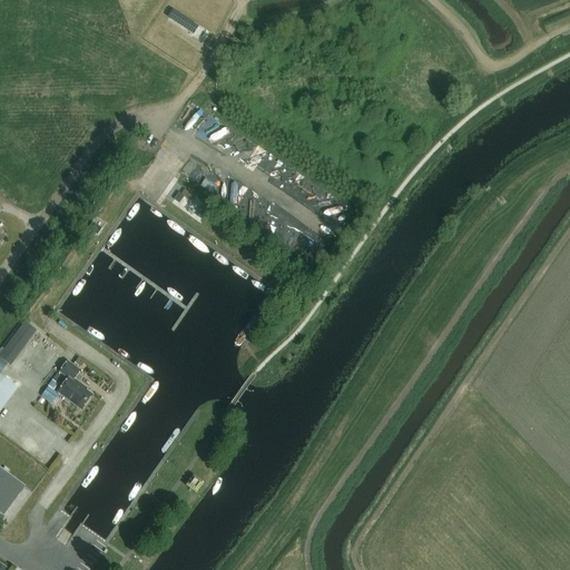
[(205,30),(180,15),(176,21),(200,37),(205,30)]
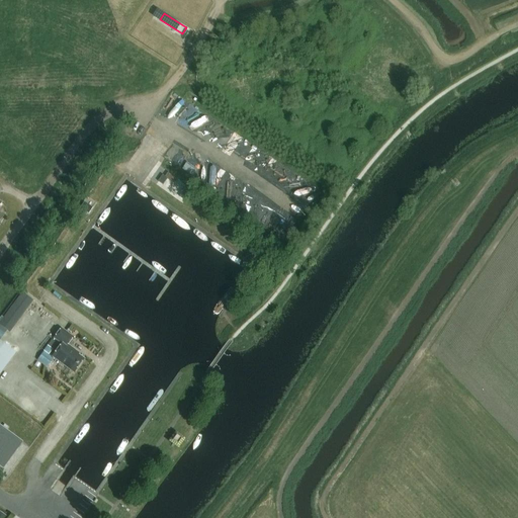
[(190,94),(186,104),(191,106),(195,96),(190,94)]
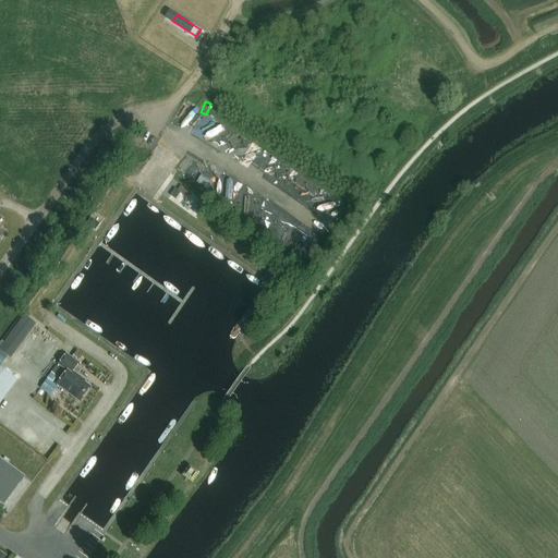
[(210,189),(225,169),(219,165),(210,177),(205,173),(199,181),(210,189)]
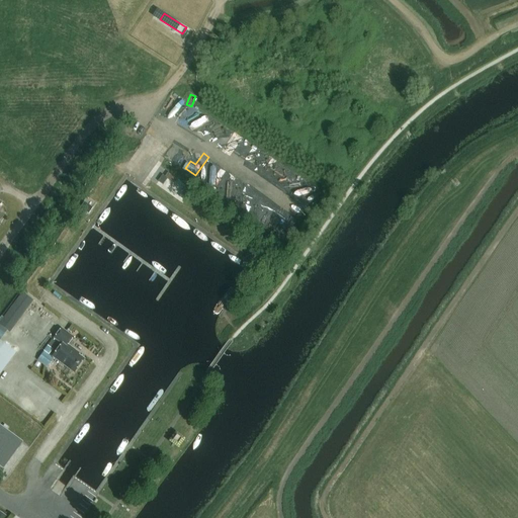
[(159,182),(163,185),(168,179),(163,176),(159,182)]
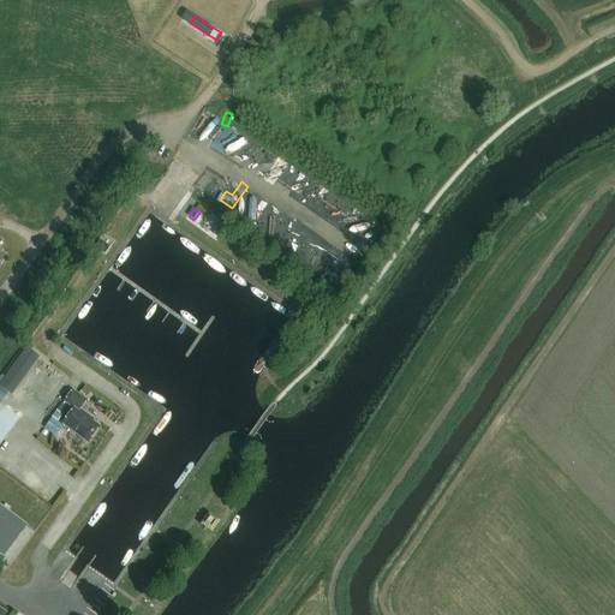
[(272,231),(281,236),(292,214),(282,209),(272,231)]
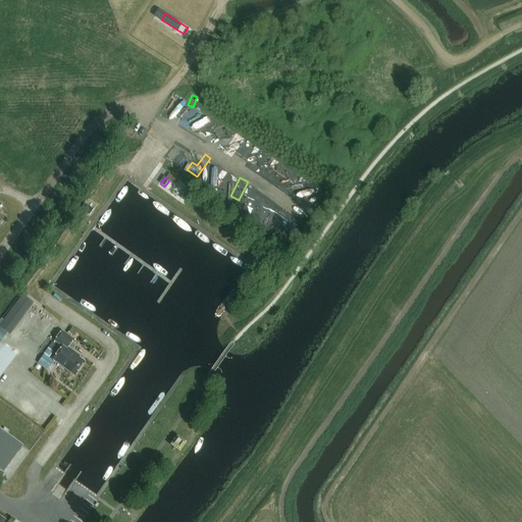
[(189,189),(181,199),(187,202),(194,192),(189,189)]
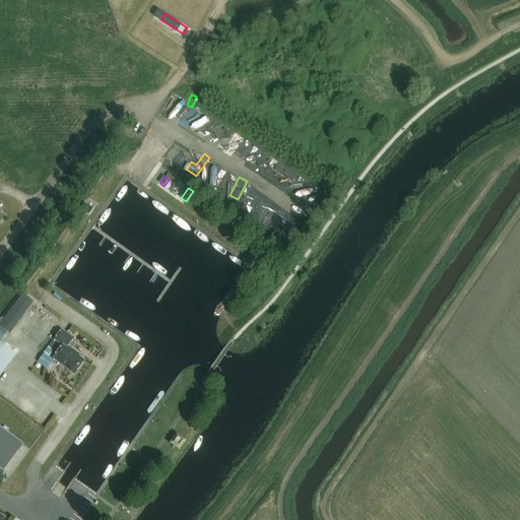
[(311,188),(295,194),(301,209),(316,202),(311,188)]
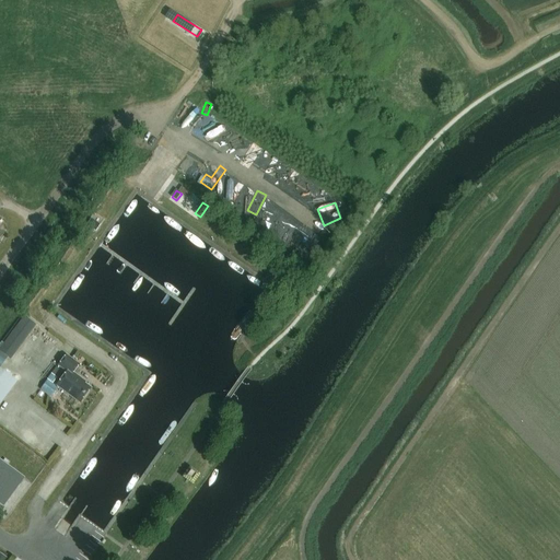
[(0,351),(10,359),(36,325),(25,316),(0,349),(0,351)]
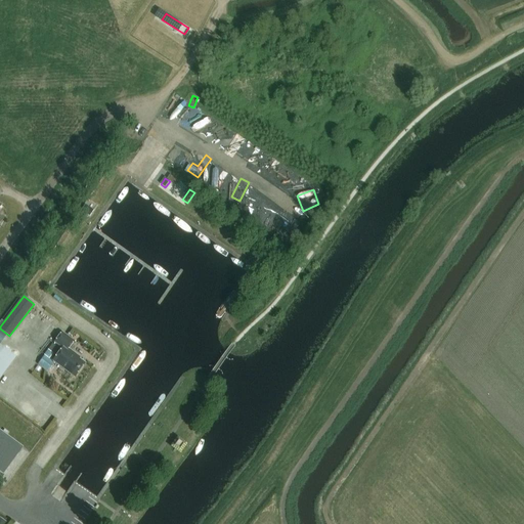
[(53,361),(75,378),(85,363),(76,356),(77,355),(69,349),(75,342),(62,333),(55,343),(62,348),(53,361)]
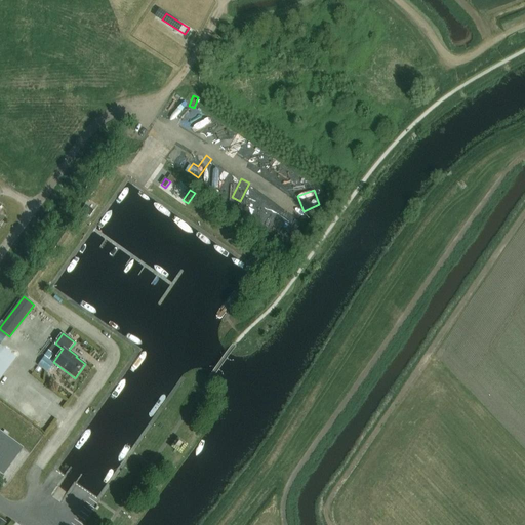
[(0,380),(16,359),(0,347),(0,380)]
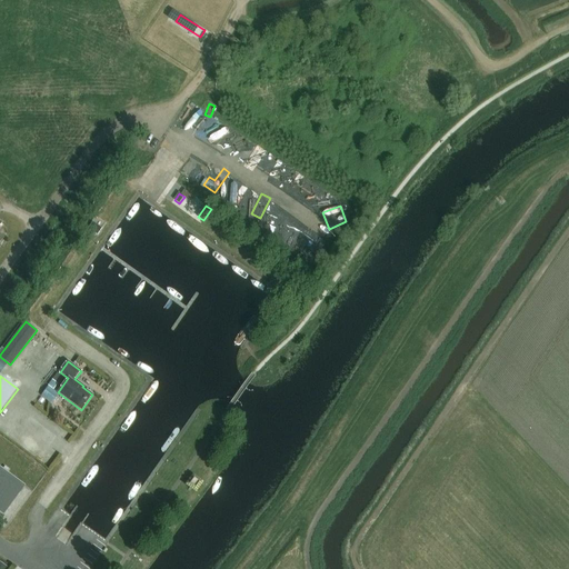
[(41,396),(52,403),(59,393),(53,390),(58,383),(52,380),(48,386),(41,396)]
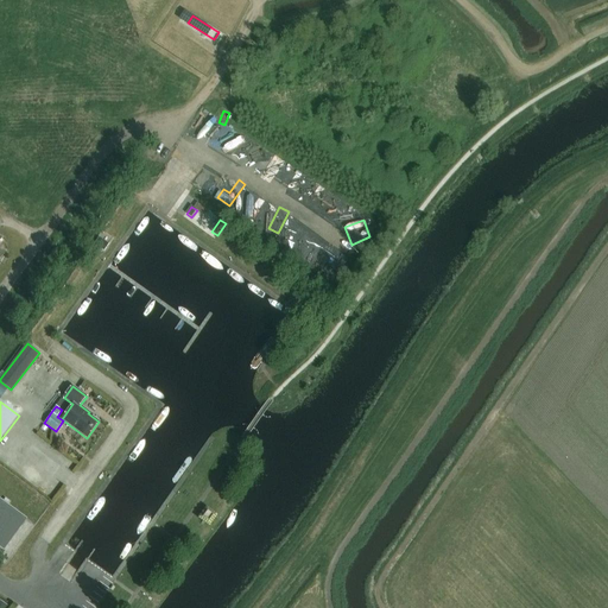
[(0,548),(4,551),(26,519),(0,499),(0,548)]
